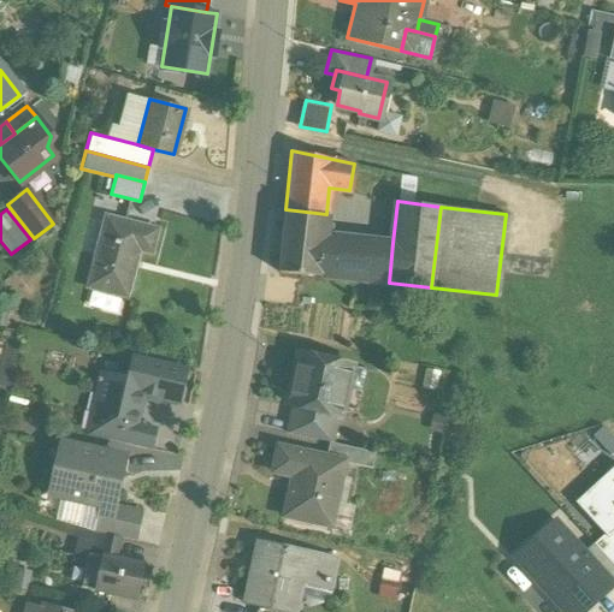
[(326,214),(285,209),(278,271),(319,275),(324,236),(326,214)]
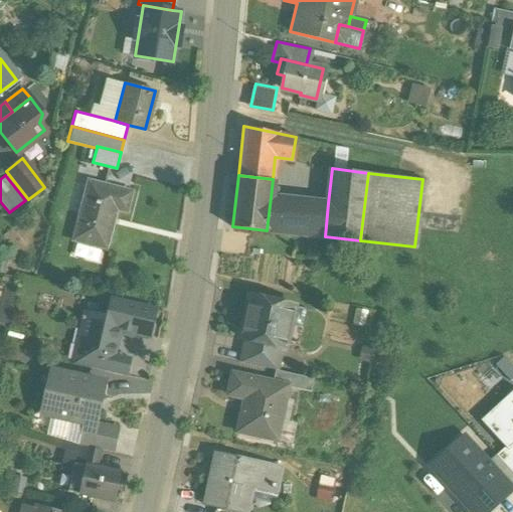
[(131,191),(88,180),(72,238),(105,246),(116,207),(126,210),(131,191)]
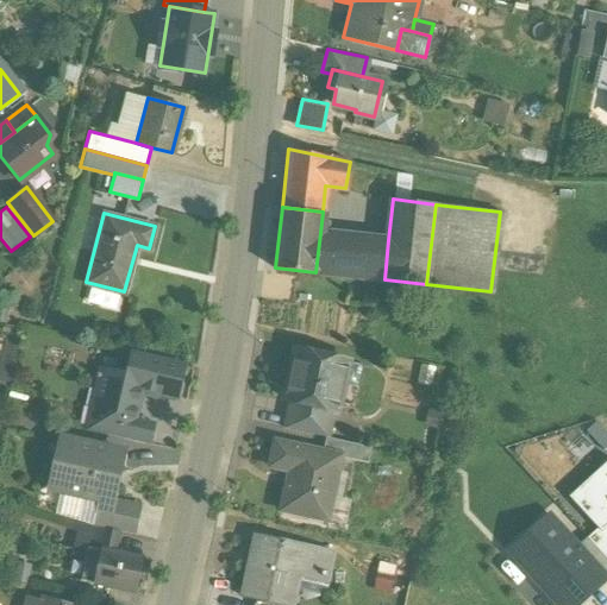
[(388,240),(320,233),(315,272),(385,279),(388,240)]
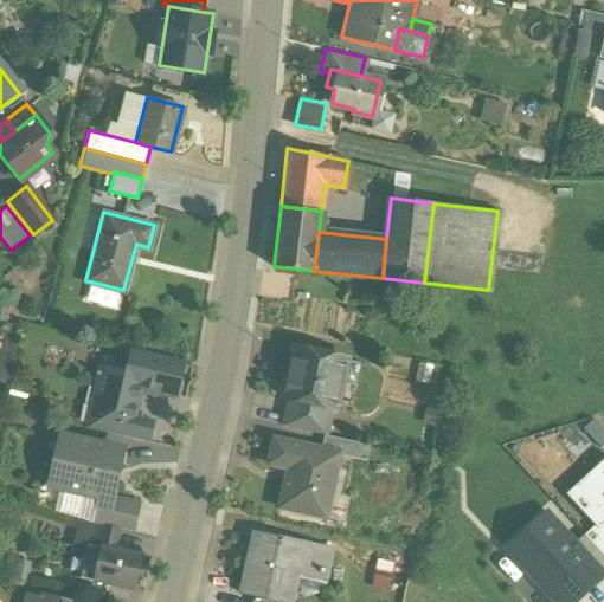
[(345,360),(293,348),(282,396),(288,397),(329,407),(335,380),(340,381),(345,360)]
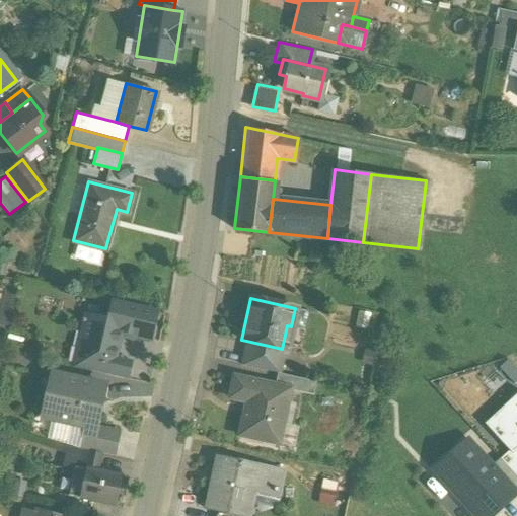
[(154,310),(111,300),(106,318),(104,328),(119,332),(148,338),(154,310)]
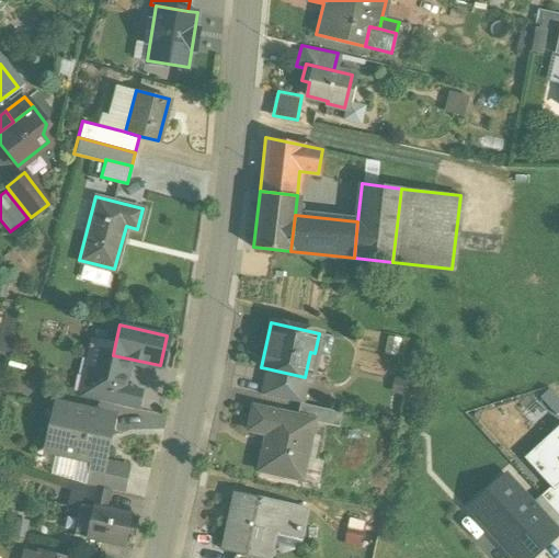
[(115,344),(89,339),(89,343),(87,342),(87,346),(88,346),(84,364),(102,368),(99,383),(122,388),(122,386),(128,359),(113,355),(115,344)]
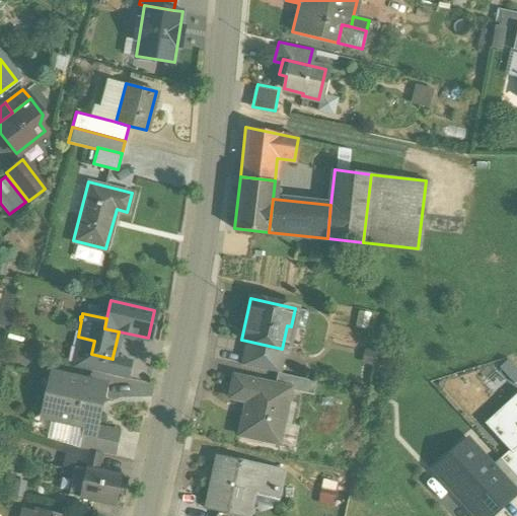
[(94,341),(78,337),(71,365),(88,368),(91,354),(94,341)]
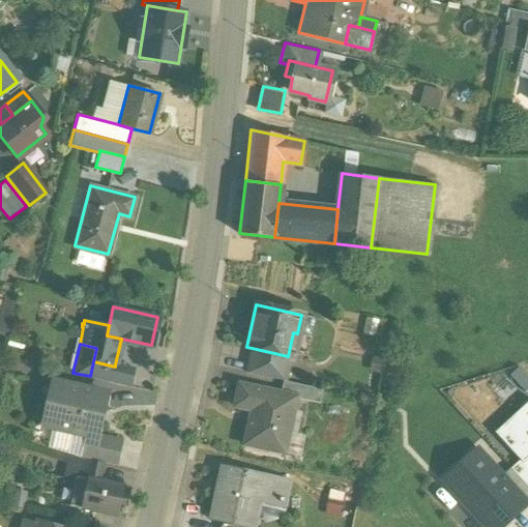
[(288,356),(252,348),(246,373),(282,380),(283,380),(288,356)]
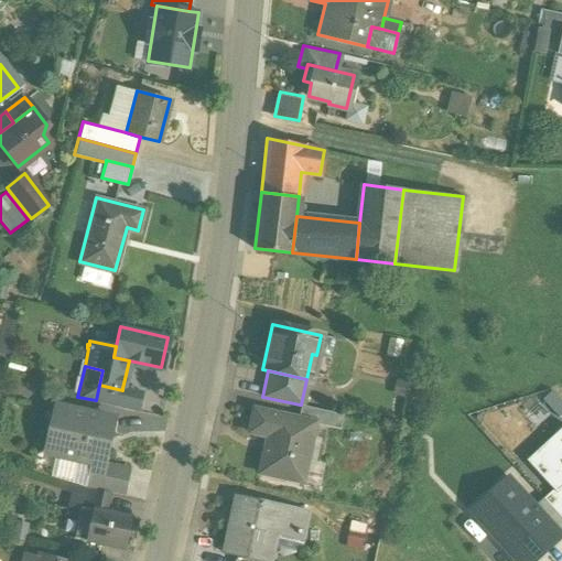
[(122,390),(99,385),(96,400),(134,409),(139,392),(122,388),(122,390)]
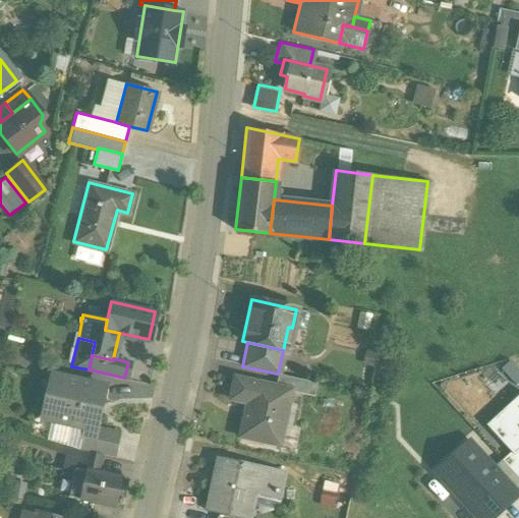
[(278,373),(277,373),(275,386),(290,389),(290,391),(302,393),(304,380),(278,373)]
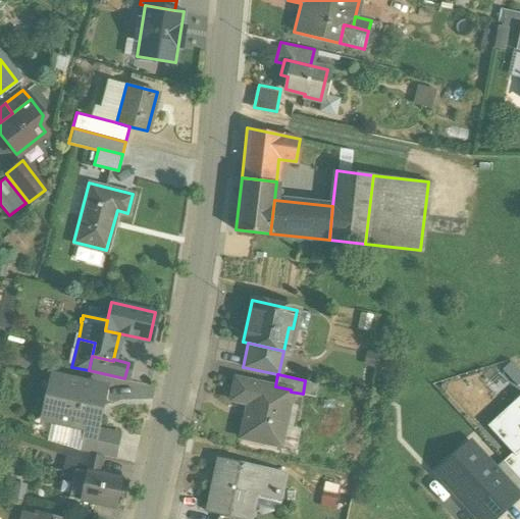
[(103,386),(53,376),(44,417),(82,425),(94,428),(95,426),(103,386)]
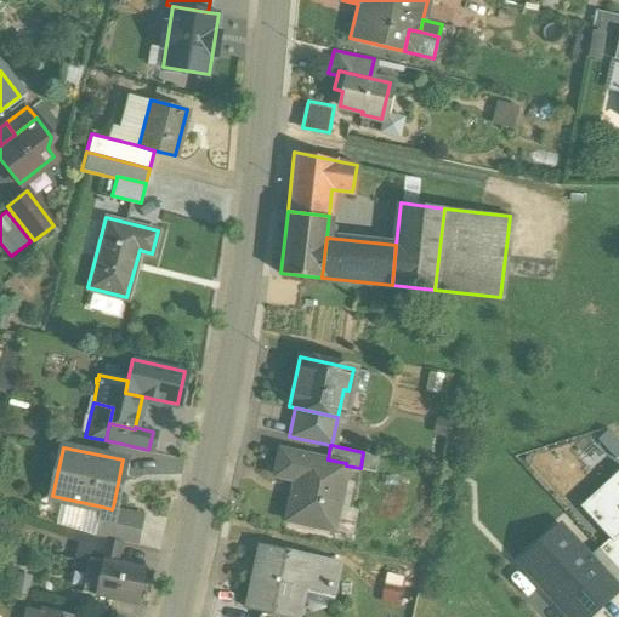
[(328,460),(279,449),(273,475),(294,478),(284,520),(331,530),(346,466),(346,463),(328,460)]
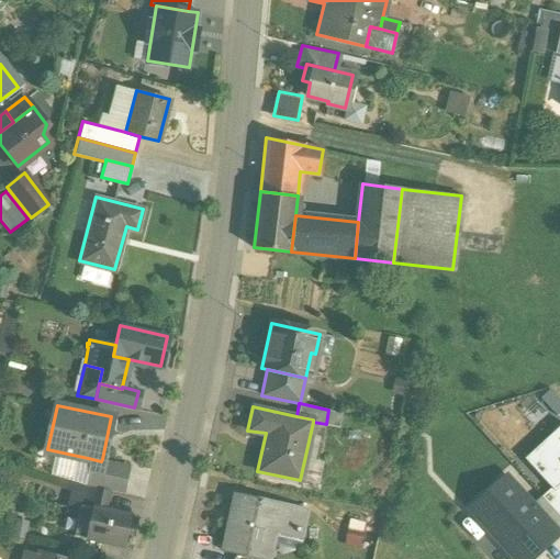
[(559,425),(525,458),(552,488),(559,479),(559,425)]
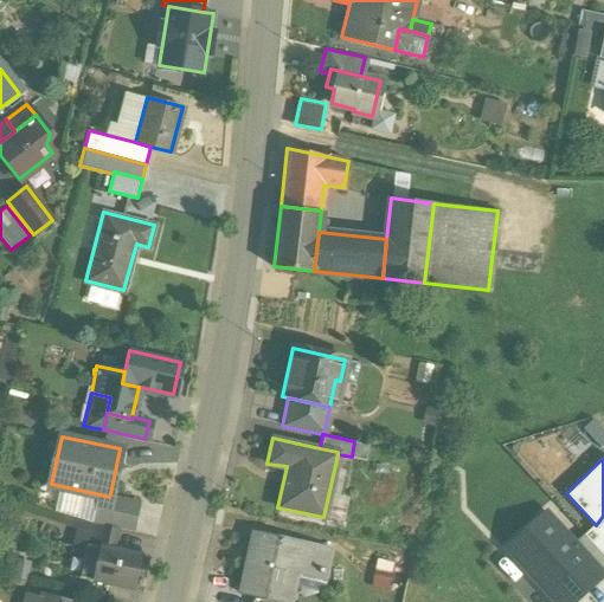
[(109,497),(95,493),(89,520),(129,531),(136,500),(110,494),(109,497)]
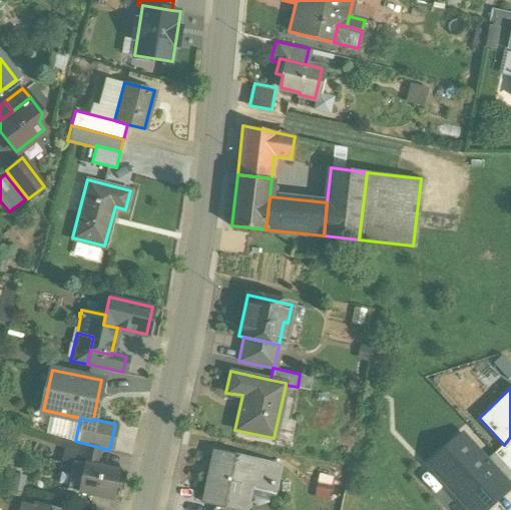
[(467,509),(483,509),(508,487),(460,436),(427,466),(467,509)]
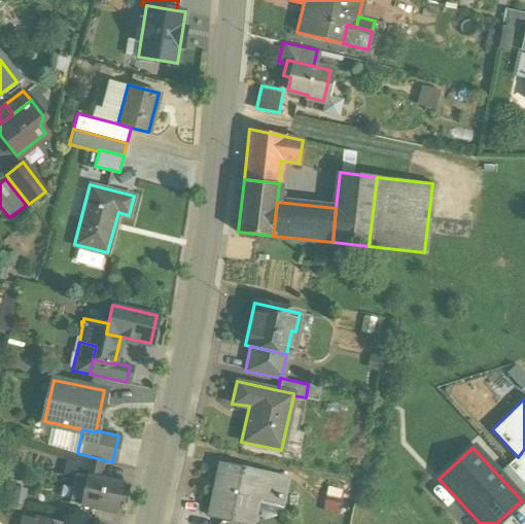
[(508,466),(524,485),(524,449),(518,457),(508,466)]
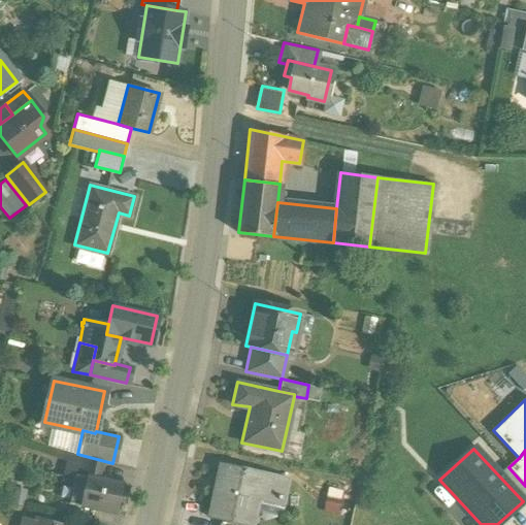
[(75,454),(62,451),(57,474),(70,478),(75,454)]
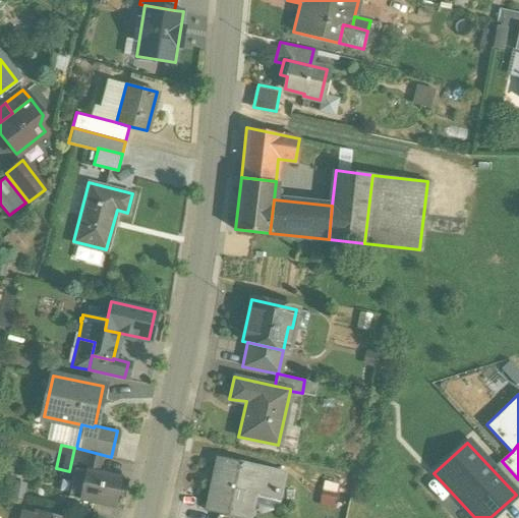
[(101,456),(78,451),(68,497),(80,500),(80,498),(113,505),(119,476),(98,471),(101,456)]
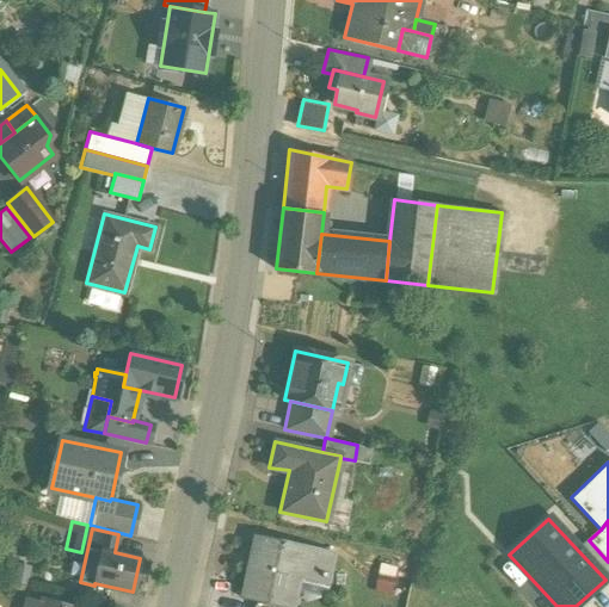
[(331,552),(254,534),(241,598),(254,601),(282,606),(283,606),(284,605),(291,571),(325,578),(331,552)]
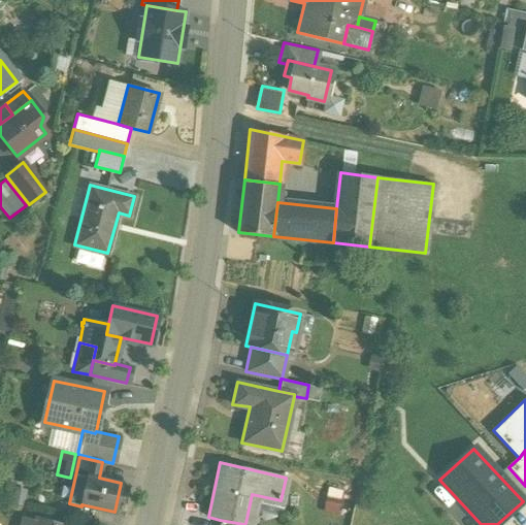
[(498,474),(523,501),(525,498),(525,486),(508,467),(507,466),(498,474)]
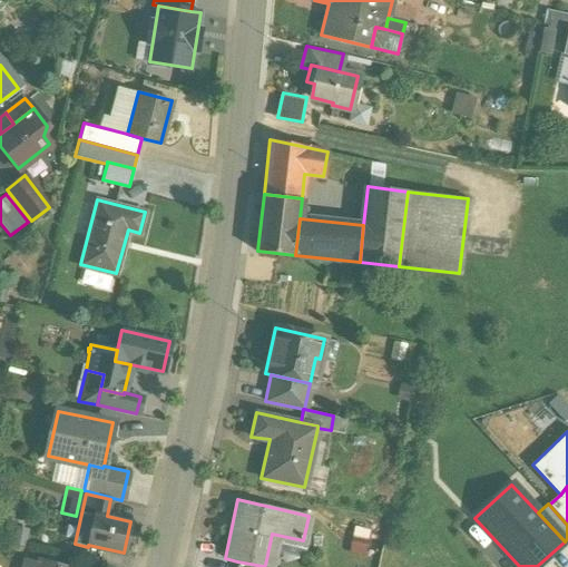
[(364,553),(368,541),(363,540),(366,526),(356,524),(351,549),(364,553)]
